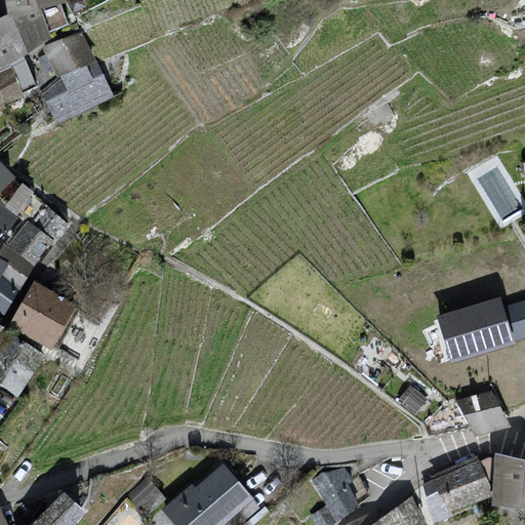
[(66,0),(3,0),(7,13),(10,11),(12,15),(41,7),(66,1),(66,0)]
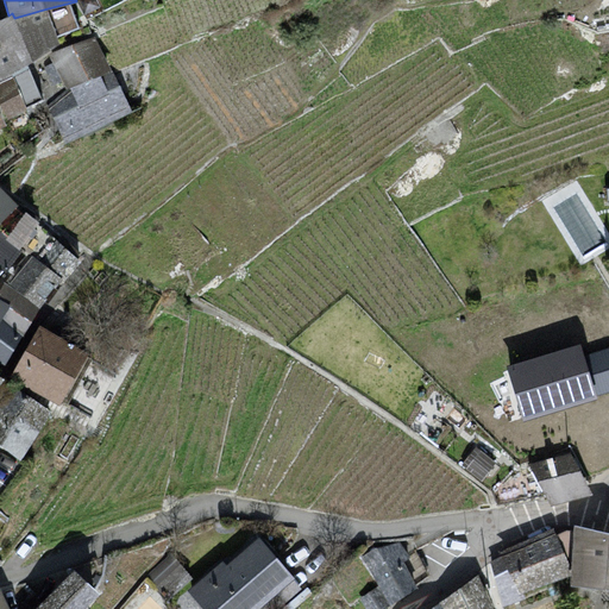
[(0,79),(60,43),(48,8),(14,18),(12,13),(8,16),(0,18),(0,79)]
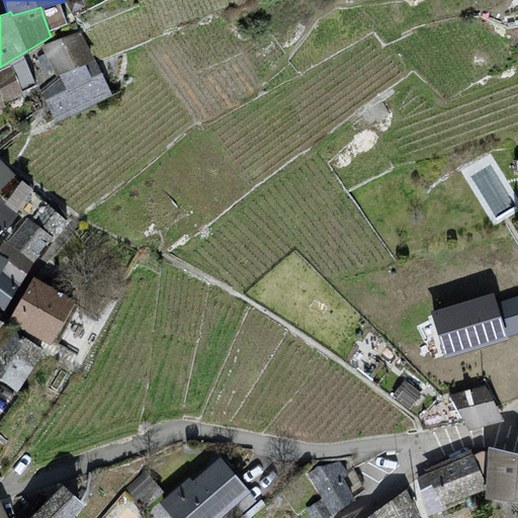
[(95,60),(81,30),(42,46),(57,75),(95,60)]
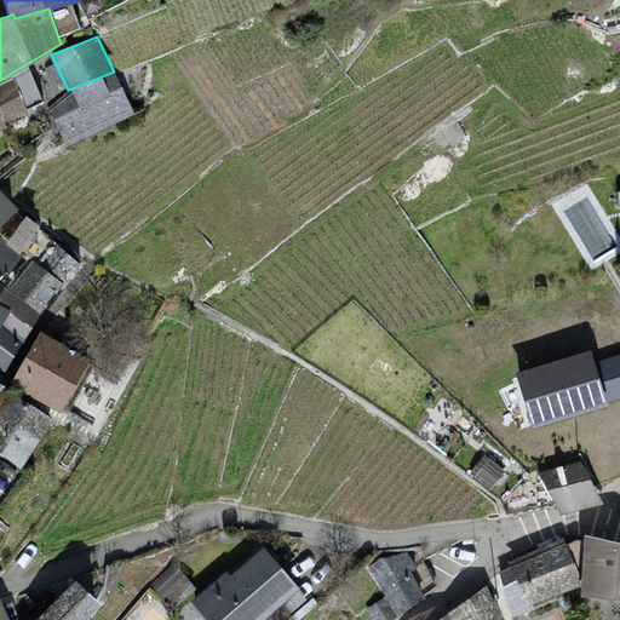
[(135,113),(114,72),(68,90),(50,105),(67,145),(135,113)]
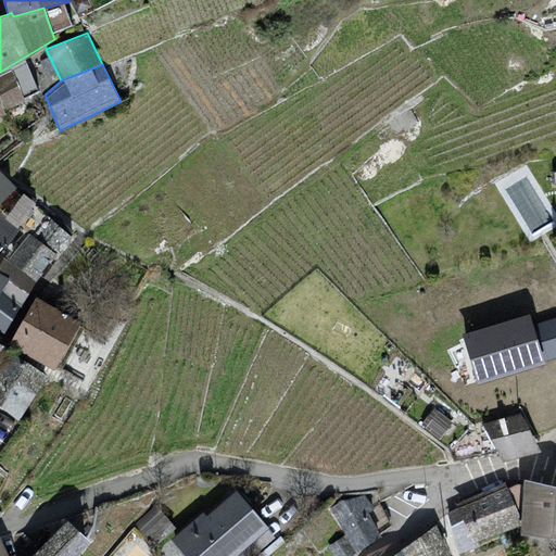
[(24,99),(12,70),(0,75),(0,95),(8,109),(24,99)]
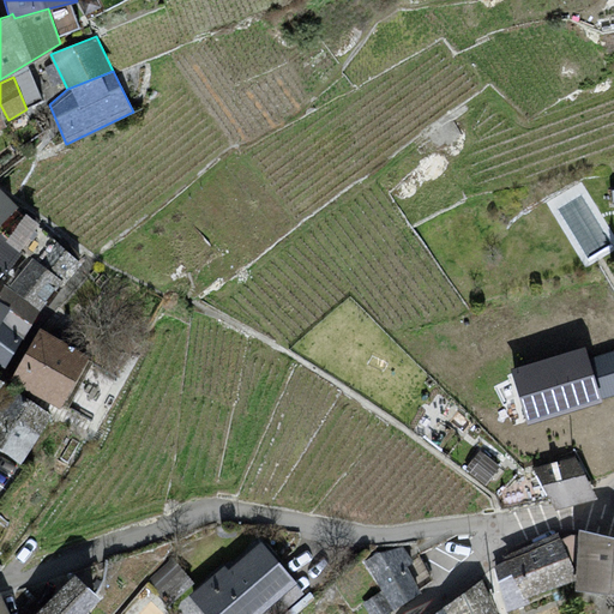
[(5,146),(0,150),(0,168),(2,173),(17,160),(5,146)]
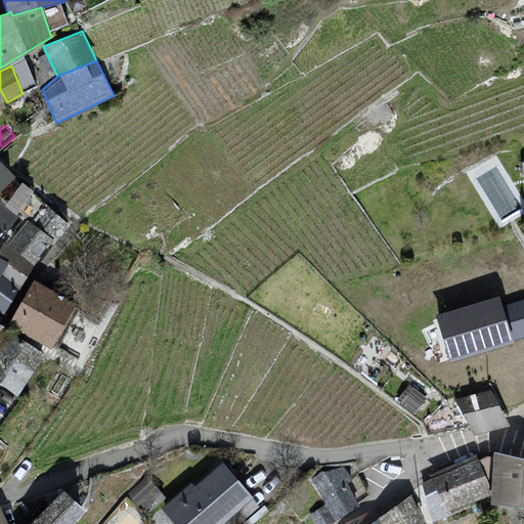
[(0,159),(0,189),(14,174),(0,159)]
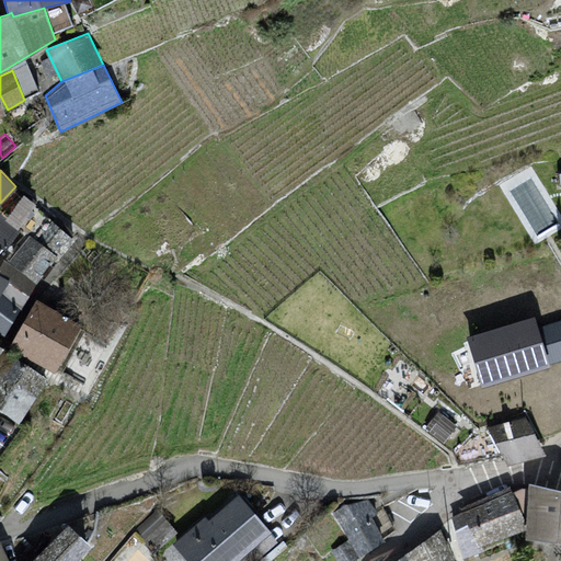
[(0,253),(19,231),(0,216),(0,253)]
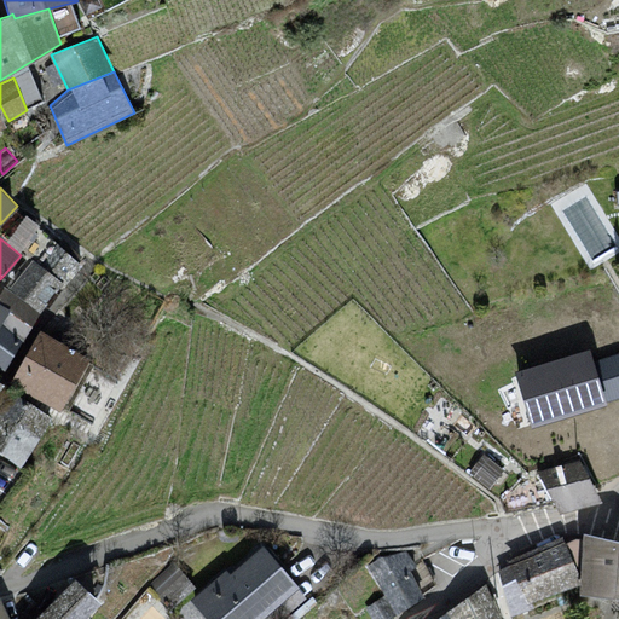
[(82,265),(57,243),(40,265),(63,283),(65,285),(82,265)]
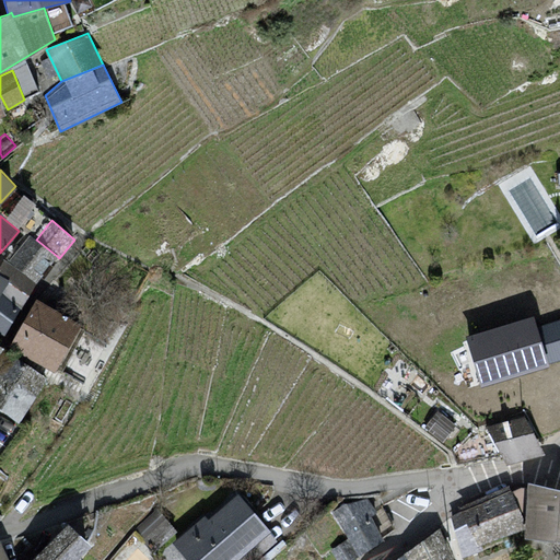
[(57,256),(36,240),(30,234),(8,261),(36,283),(57,256)]
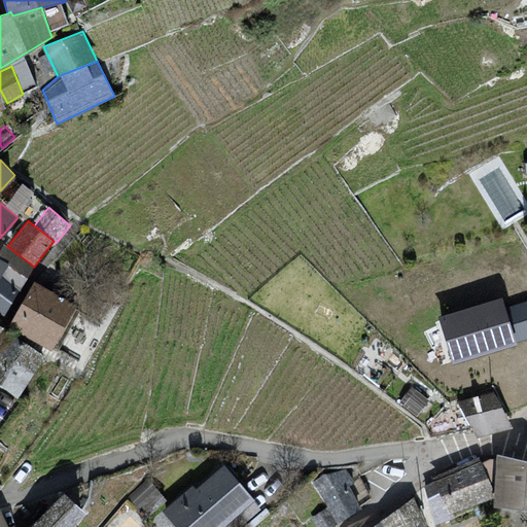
[(21,290),(34,267),(7,246),(4,243),(0,249),(0,258),(8,264),(1,275),(21,290)]
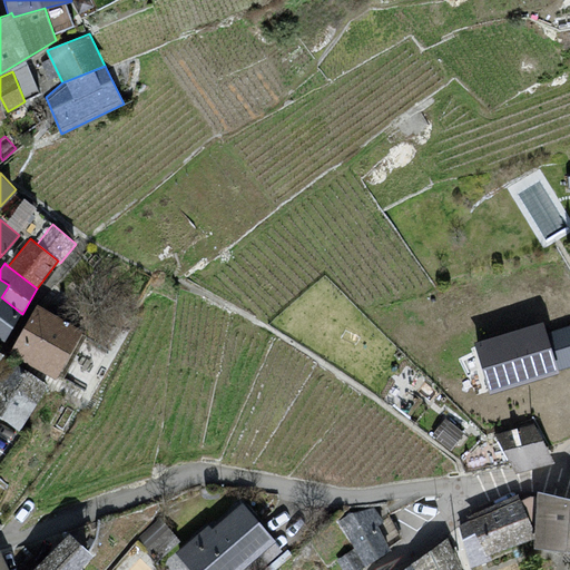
[(0,298),(1,297),(9,285),(0,279),(0,298)]
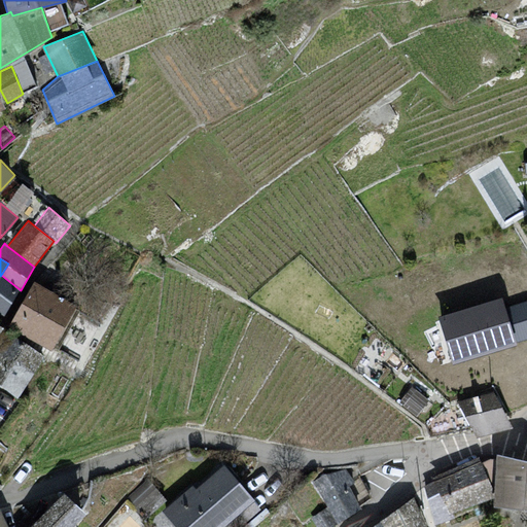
[(0,317),(3,319),(21,290),(1,275),(0,276),(0,317)]
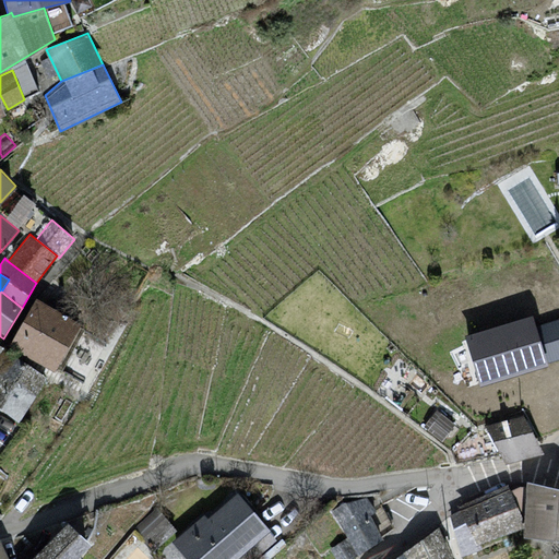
[(56,371),(82,323),(36,298),(10,346),(56,371)]
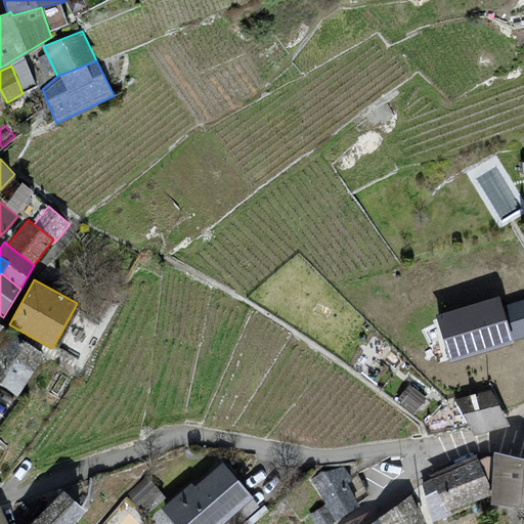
[(523,289),(440,311),(452,354),(523,335),(523,289)]
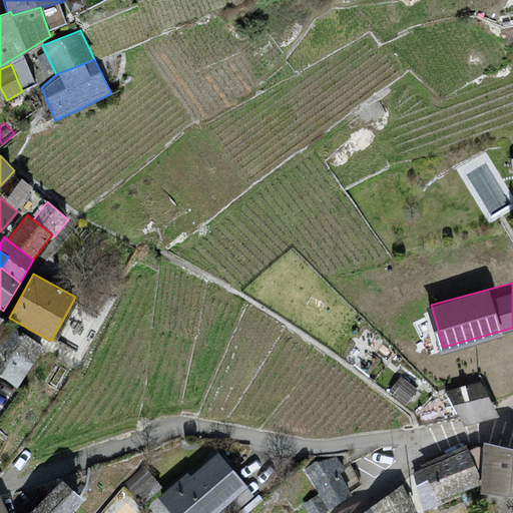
[(0,375),(18,388),(43,345),(4,323),(0,330),(0,375)]
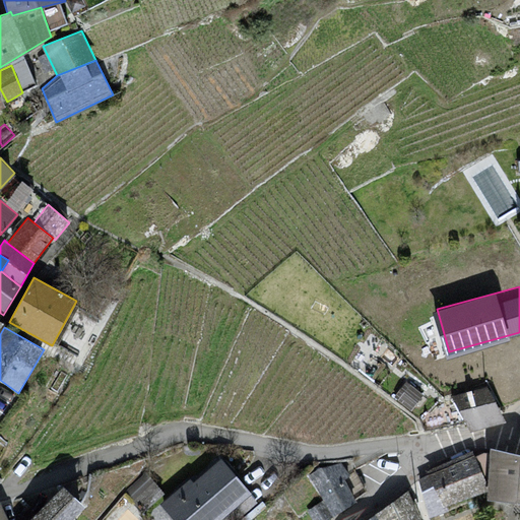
[(412,410),(425,394),(410,383),(397,399),(412,410)]
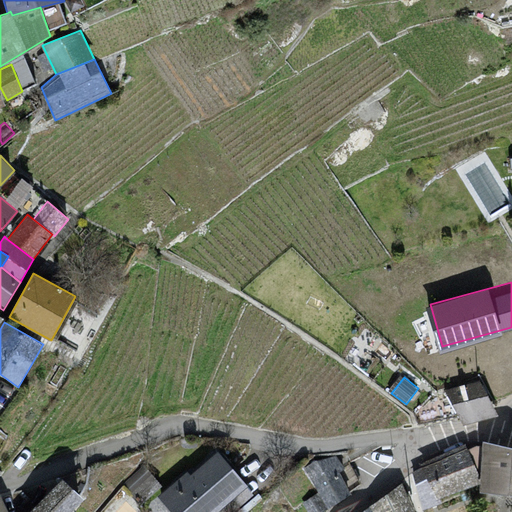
[(497,414),(480,380),(443,389),(463,425),(497,414)]
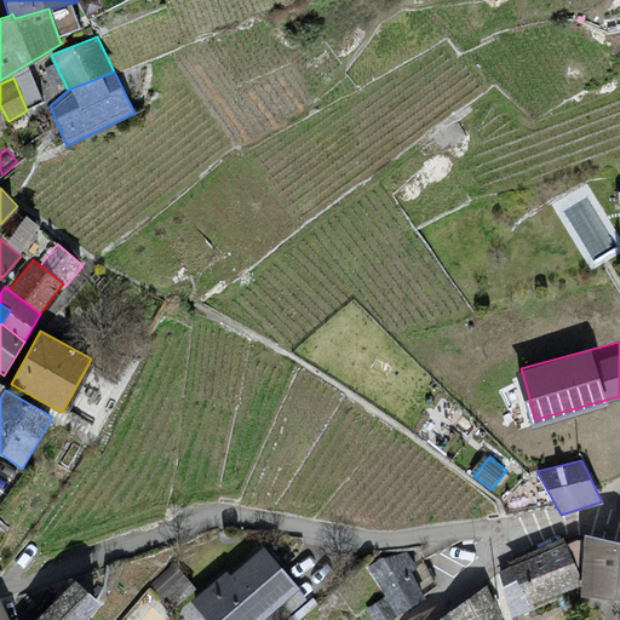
[(619,598),(619,540),(584,533),(581,573),(580,585),(579,595),(619,598)]
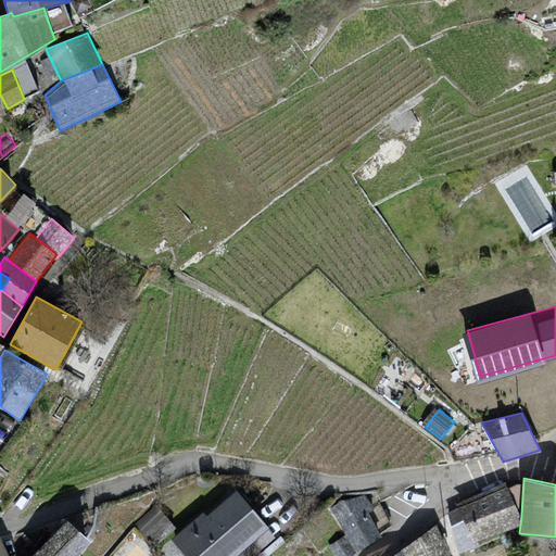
[(521,514),(504,481),(455,503),(457,506),(474,542),(477,541),(520,525),(521,514)]
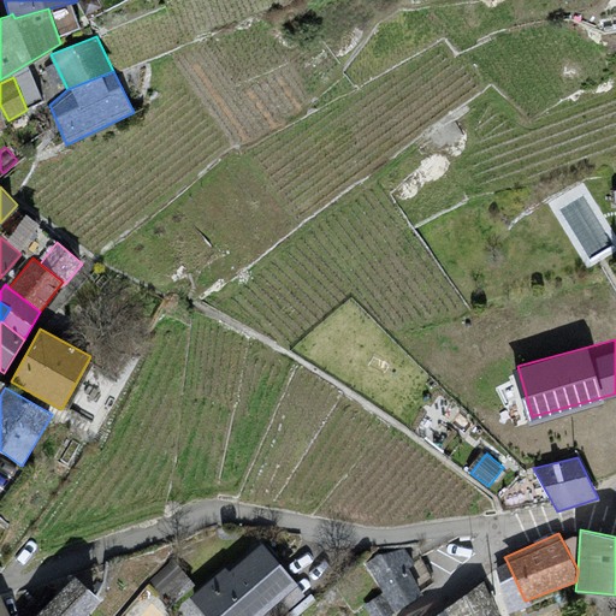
[(190,597),(207,615),(260,615),(297,585),(261,543),(229,570),(225,567),(190,597)]
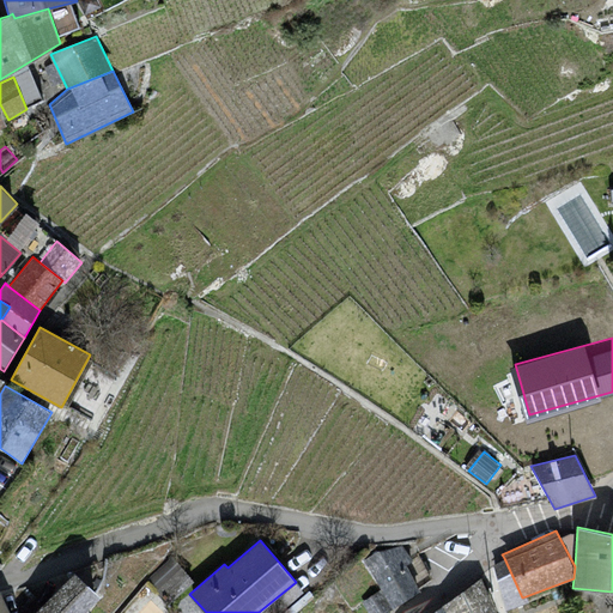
[(405,545),(364,560),(381,589),(393,608),(422,592),(407,564),(414,560),(405,545)]
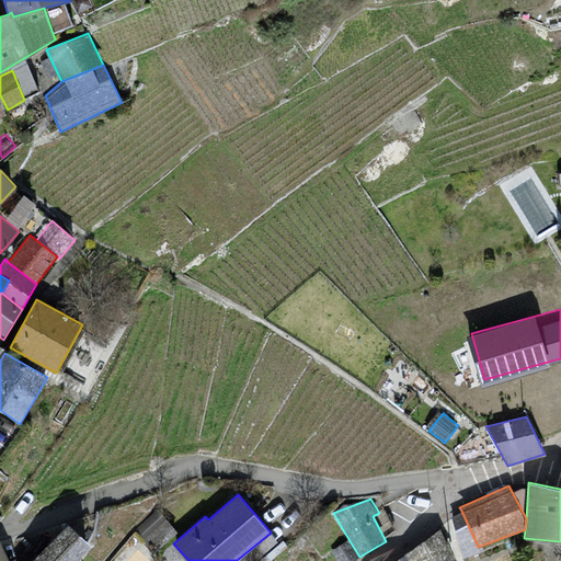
[(179,533),(159,510),(134,531),(153,554),(179,533)]
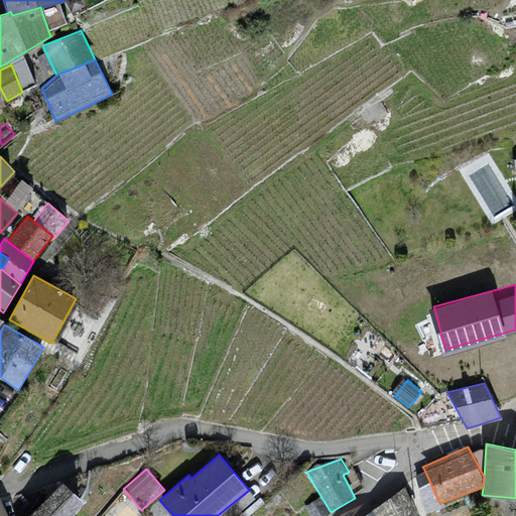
[(439,503),(424,470),(415,475),(426,513),(445,506),(442,502),(439,503)]
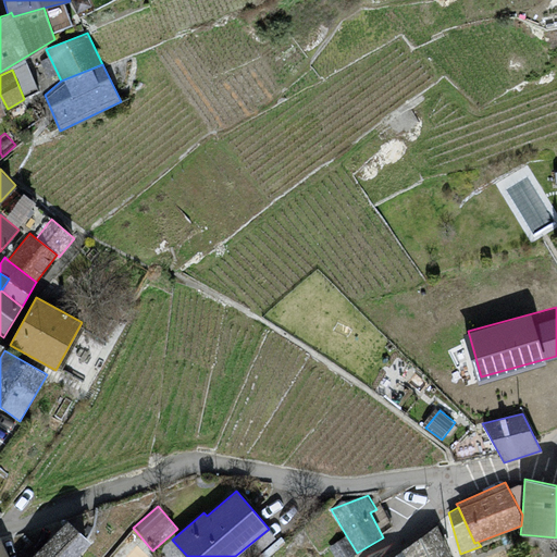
[(67,519),(28,556),(74,556),(90,542),(67,519)]
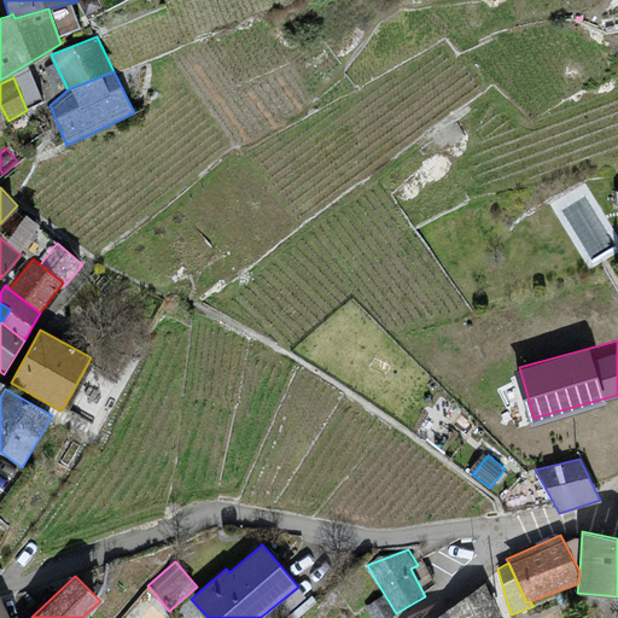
[(493,617),(499,613),(487,582),(447,610),(452,617),(493,617)]
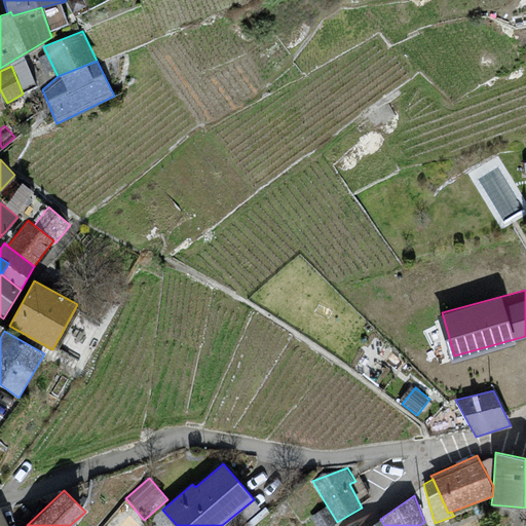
[(317,525),(330,525),(337,522),(327,505),(311,516),(317,525)]
